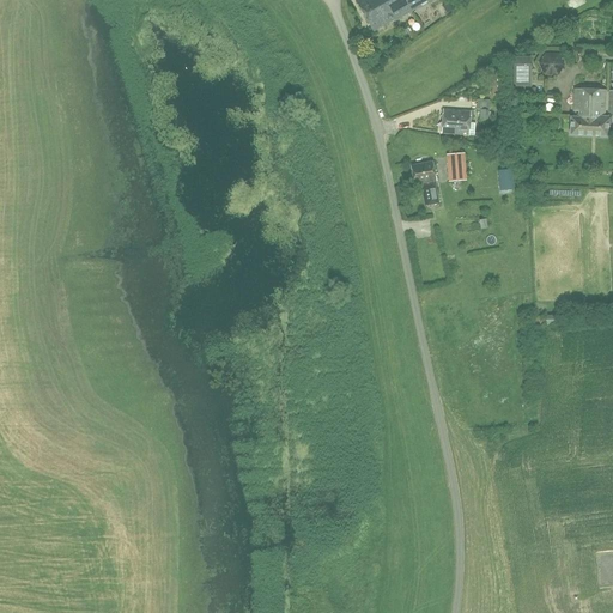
[(411,11),(404,0),(359,0),(358,1),(374,31),(395,19),(395,20),(411,11)]
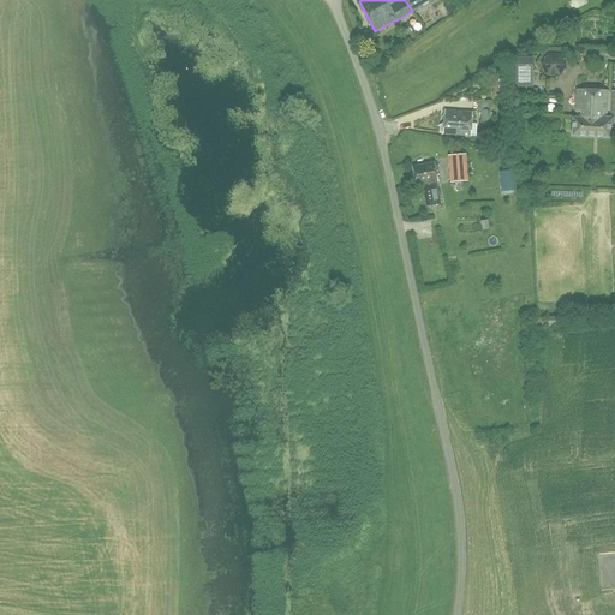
[(431,0),(405,0),(412,11),(431,0)]
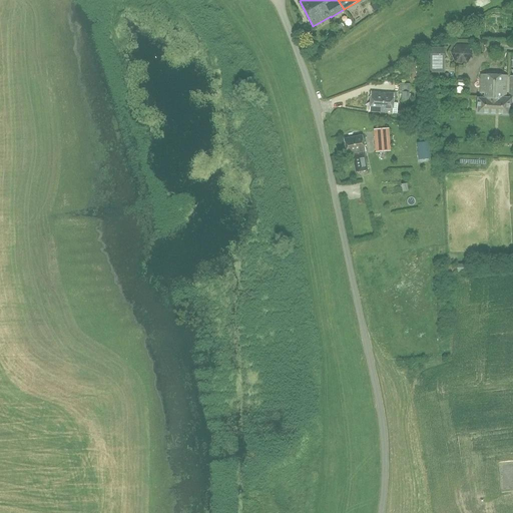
[(376,3),(371,6),(374,11),(379,8),(376,3)]
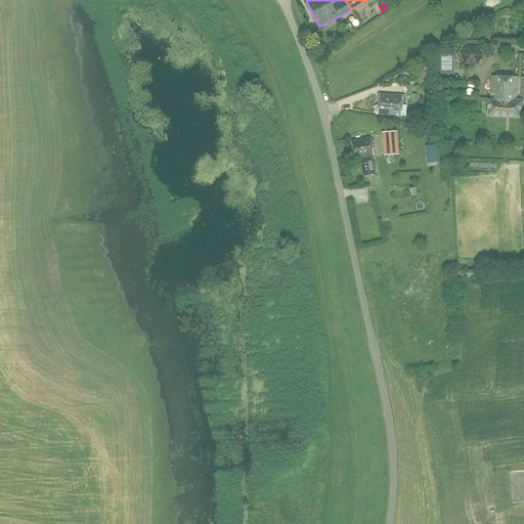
[(356,30),(347,31),(348,38),(357,37),(356,30)]
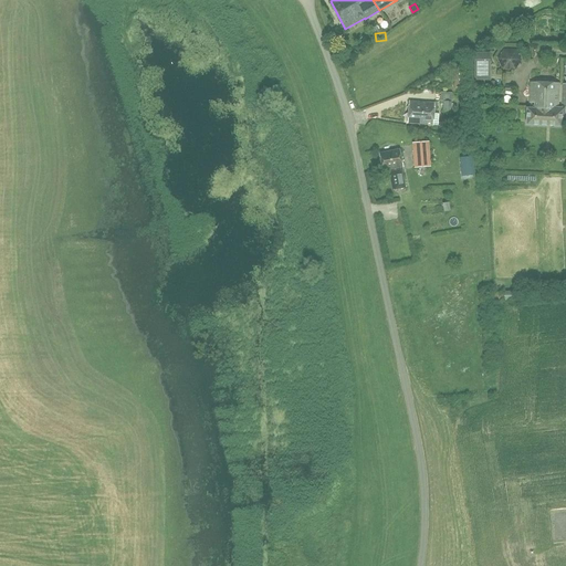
[(475,54),(475,79),(489,79),(489,54),(475,54)]
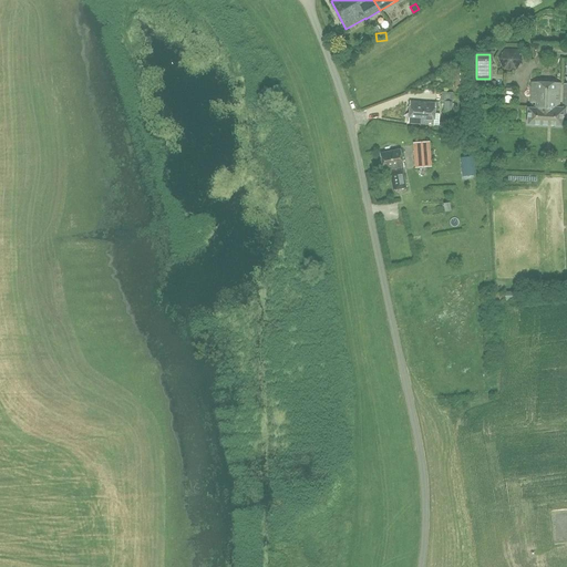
[(559,109),(560,84),(533,83),(532,105),(528,105),(528,109),(552,111),(552,109),(559,109)]
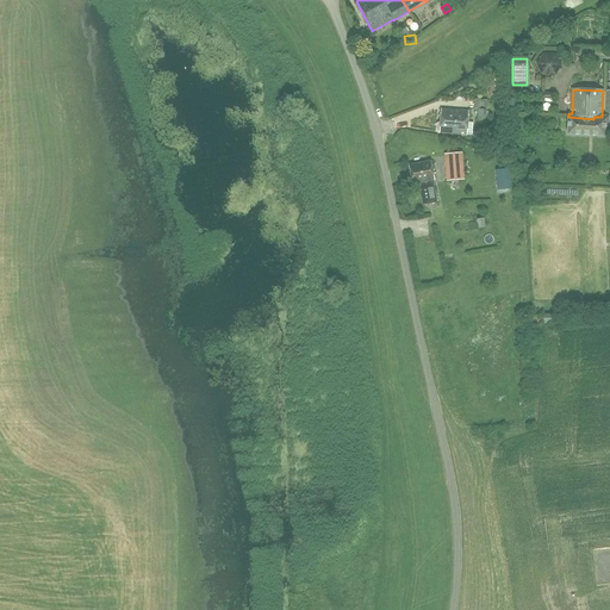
[(609,126),(609,91),(605,91),(604,117),(602,117),(593,117),(593,119),(568,117),(567,135),(605,136),(605,126),(609,126)]
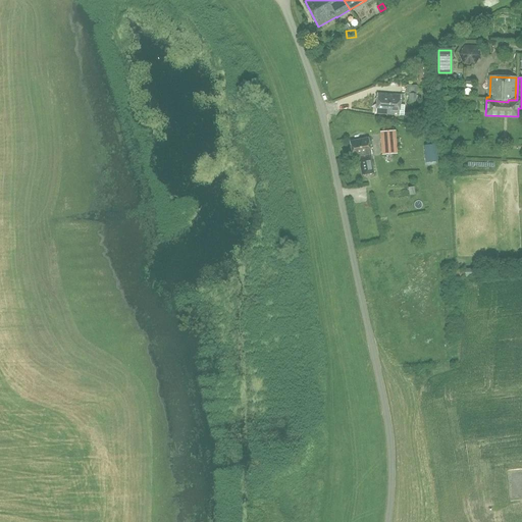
[(415,103),(416,94),(417,94),(417,86),(407,85),(407,93),(410,94),(409,103),(415,103)]
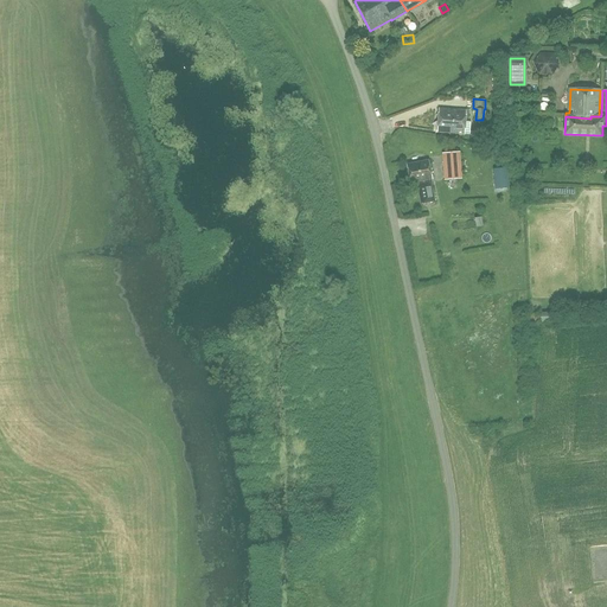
[(465,123),(466,110),(439,109),(438,133),(470,135),(471,123),(465,123)]
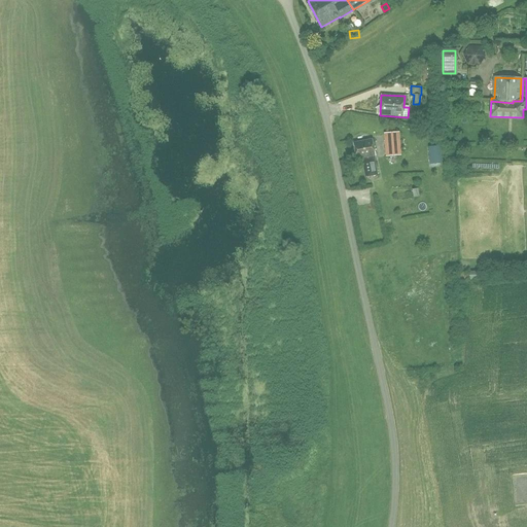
[(401,155),(399,132),(384,133),(386,156),(401,155)]
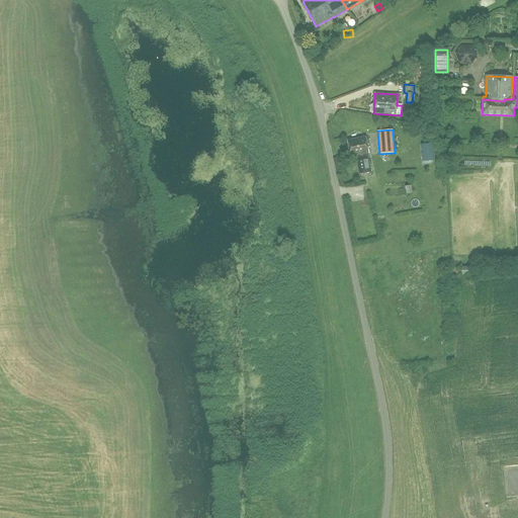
[(367,148),(366,137),(348,141),(351,157),(356,156),(357,158),(356,158),(359,174),(371,172),(368,156),(367,156),(367,153),(367,150),(369,149),(369,147),(367,148)]
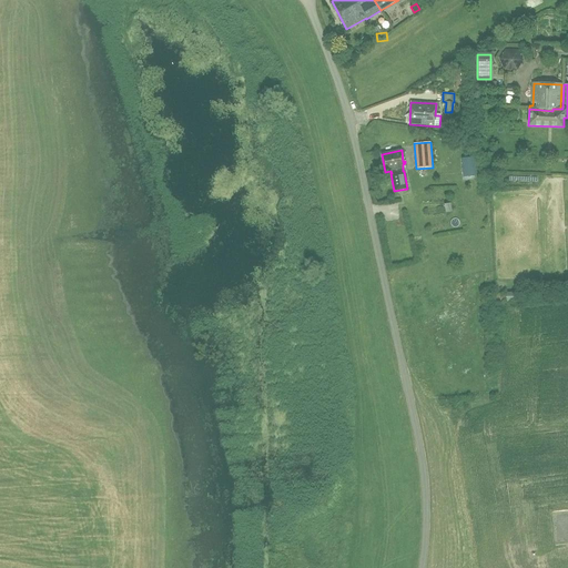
[(476,176),(474,158),(462,159),(463,178),(476,176)]
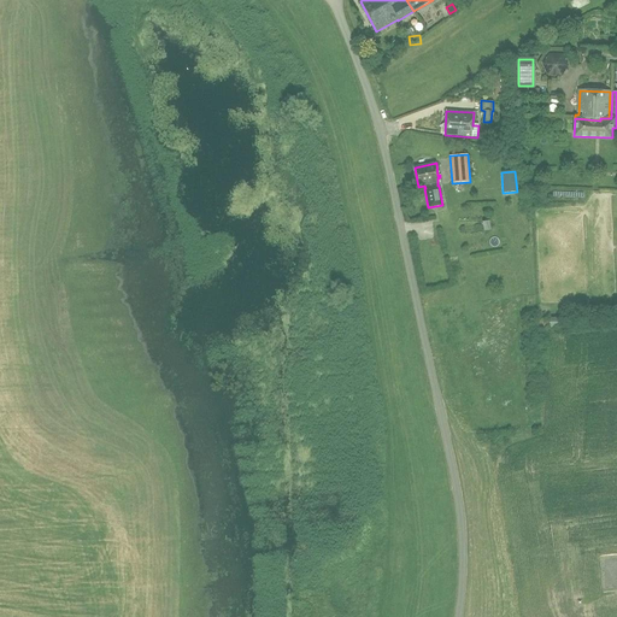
[(551,328),(566,327),(565,317),(550,318),(551,328)]
